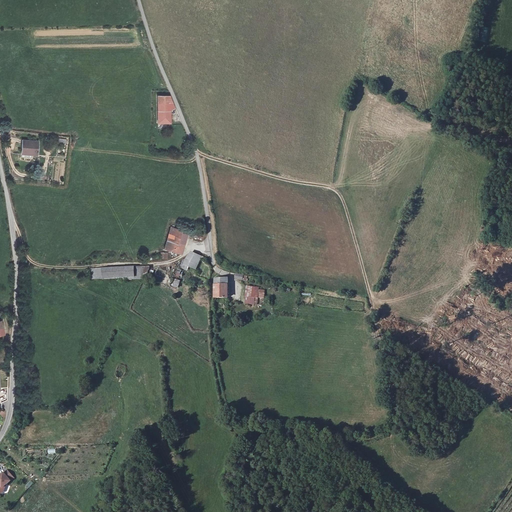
[(486,42),(489,28),(483,27),(480,40),(486,42)]
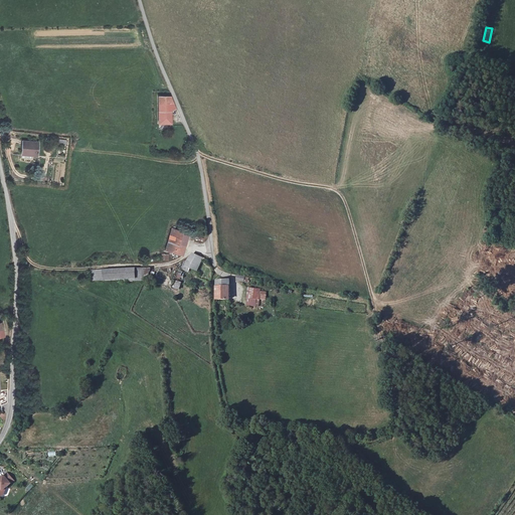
[(169,112),(165,100),(150,101),(151,127),(157,127),(157,130),(162,130),(162,112),(169,112)]
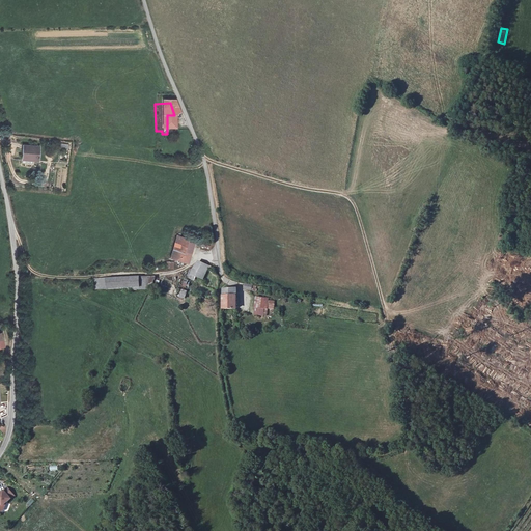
[(38,147),(24,146),(22,158),(31,159),(31,161),(36,162),(38,147)]
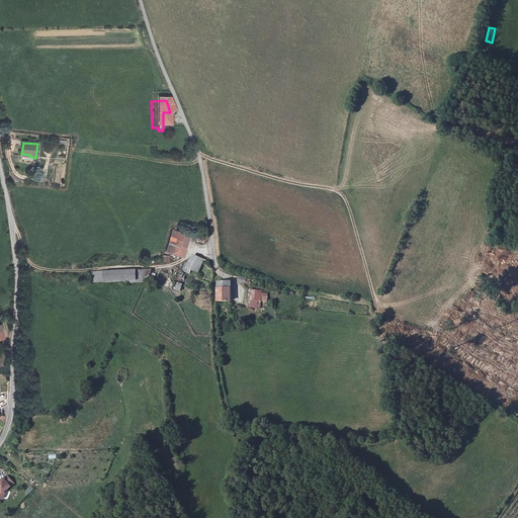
[(165,251),(181,256),(188,235),(172,230),(171,232),(165,251)]
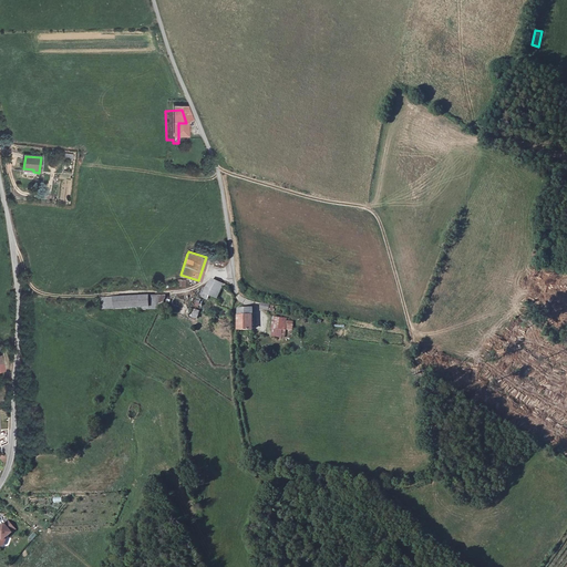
[(212,305),(215,294),(210,292),(209,296),(200,294),(196,303),(200,306),(202,301),(212,305)]
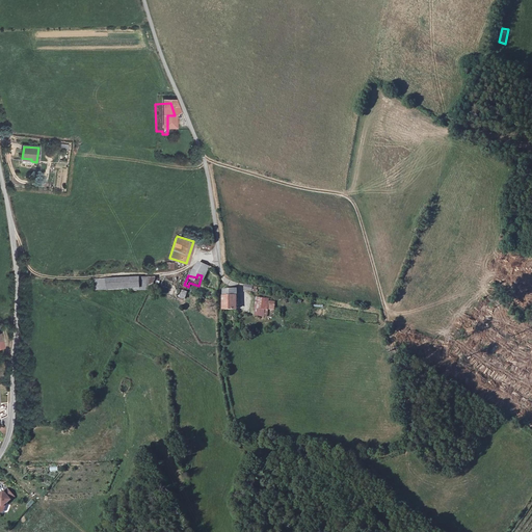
[(154,275),(94,280),(96,291),(153,290),(154,275)]
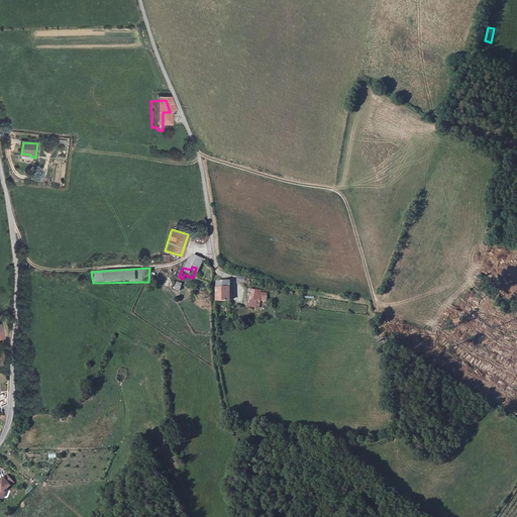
[(225,284),(213,284),(214,304),(227,303),(226,290),(222,290),(222,287),(225,287),(225,284)]
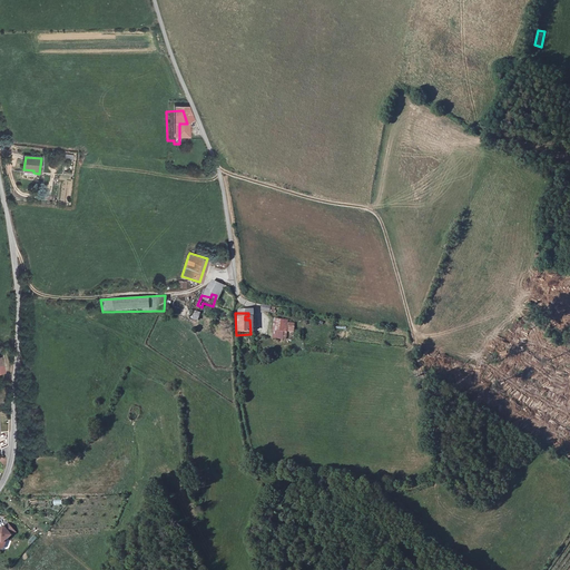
[(295,321),(275,318),(272,338),(286,341),(287,336),(294,336),(295,321)]
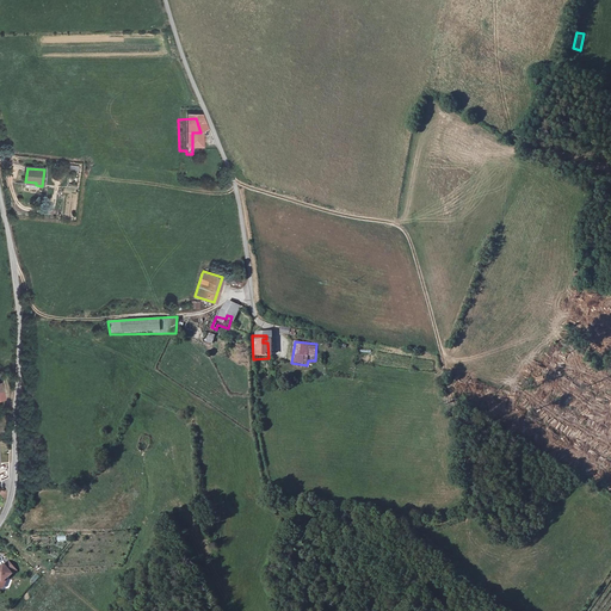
[(19,571),(12,561),(0,568),(0,586),(2,587),(5,587),(7,582),(5,580),(19,571)]
